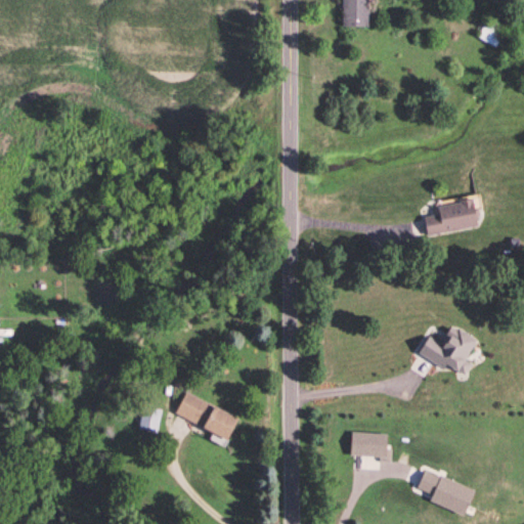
[(343,0),(344,29),(370,29),(370,0),(343,0)]
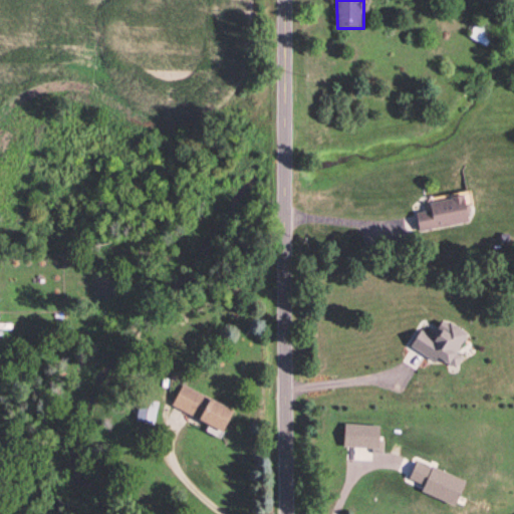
[(468,35),(486,48),(499,29),(481,17),(468,35)]
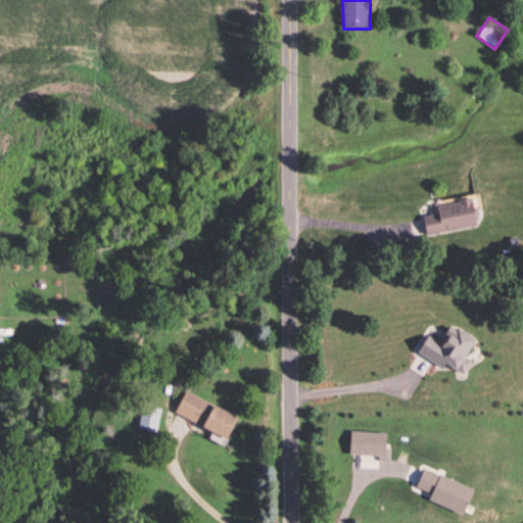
[(427,235),(479,228),(475,199),(436,205),(437,215),(425,217),(427,235)]
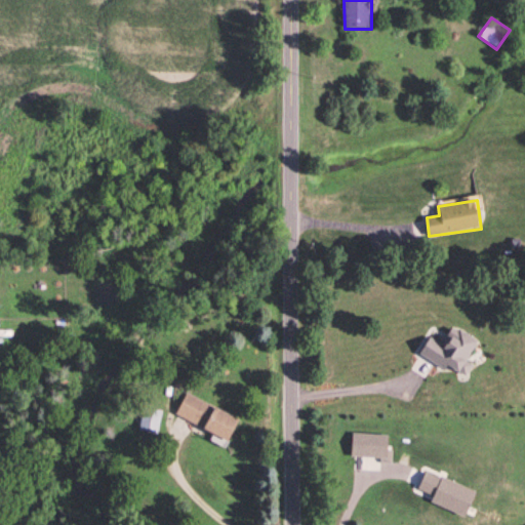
[(175,416),(231,440),(241,417),(186,394),(175,416)]
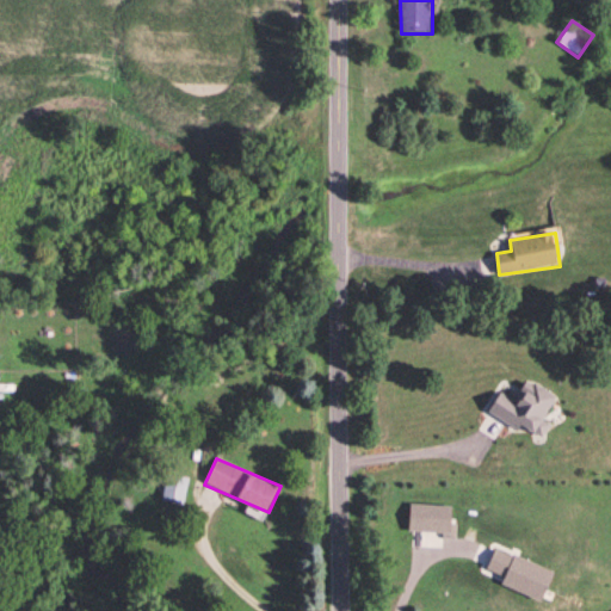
[(180,506),(189,480),(170,473),(160,499),(180,506)]
